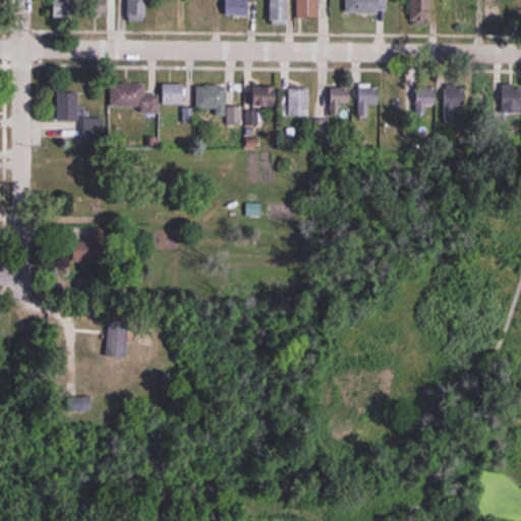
[(52,0),(52,16),(76,16),(76,0),(52,0)]
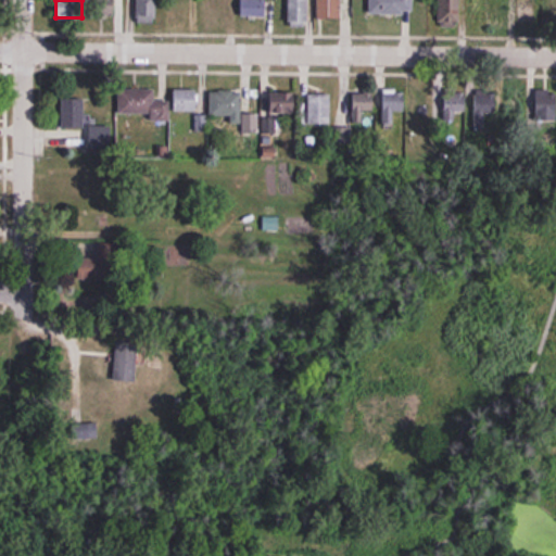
[(156,0),(136,0),(137,23),(156,23),(156,0)]
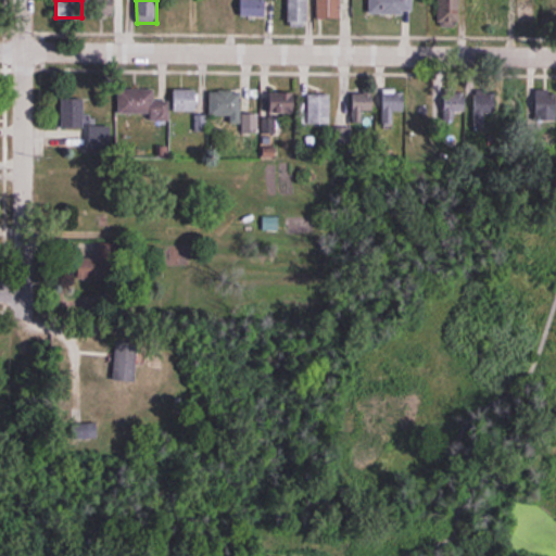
[(189,26),(189,0),(172,0),(172,26),(189,26)]
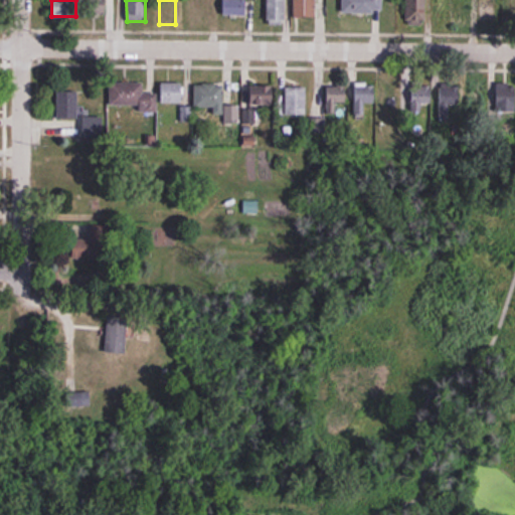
[(222,0),(222,15),(249,15),(248,0),(222,0)]
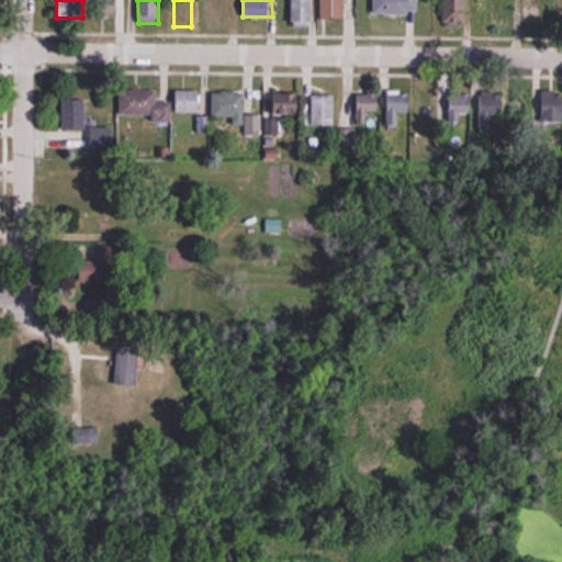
[(293,0),(293,26),(313,26),(312,0),(293,0)]
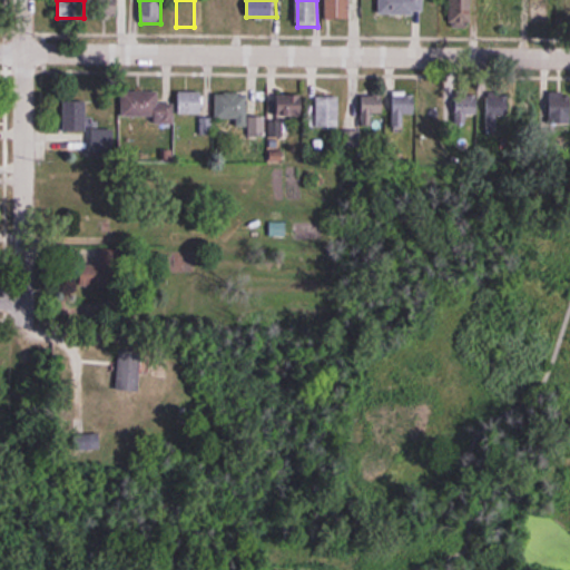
[(325,0),(326,19),(351,19),(350,0),(325,0)]
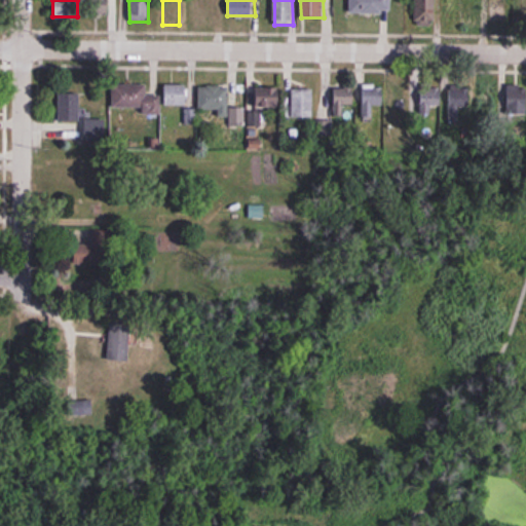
[(349,0),(350,12),(391,12),(390,0),(349,0)]
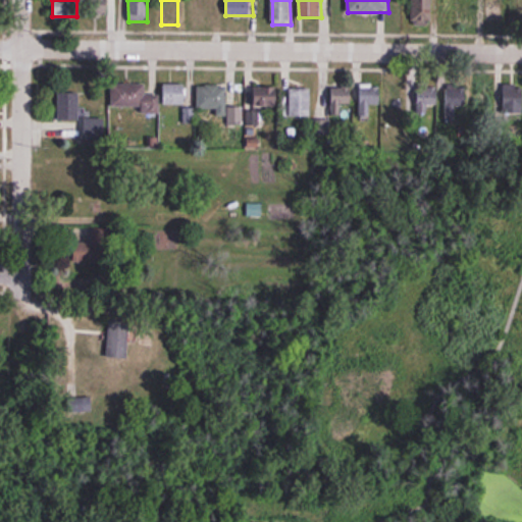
[(432,0),(413,0),(413,24),(432,24),(432,0)]
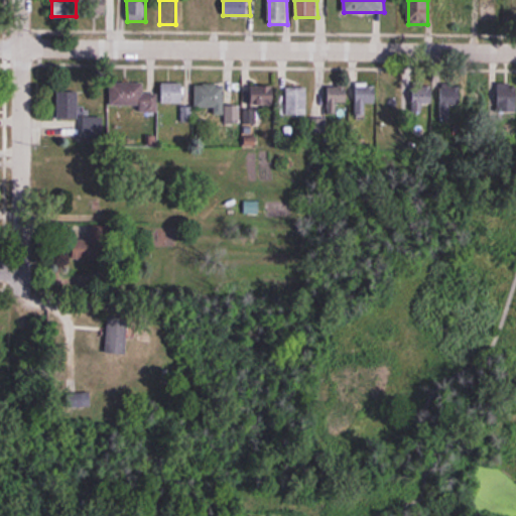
[(155,94),(144,94),(144,84),(111,84),(111,106),(155,106),(155,94)]
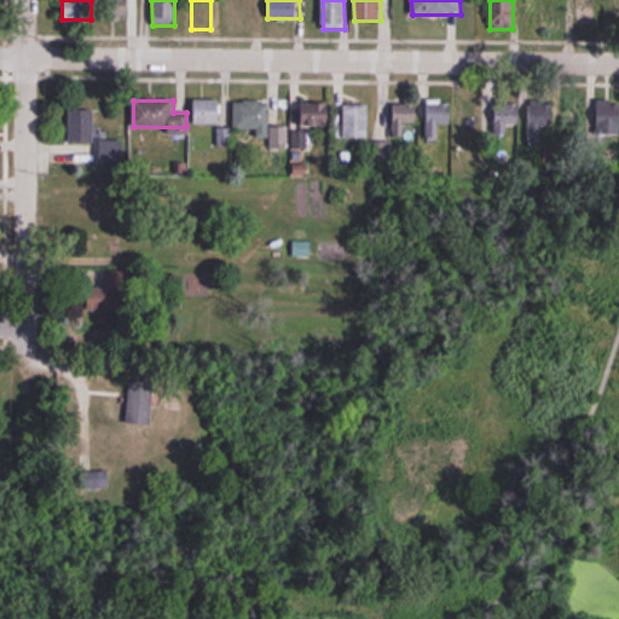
[(196,100),(196,125),(220,125),(220,100),(196,100)]
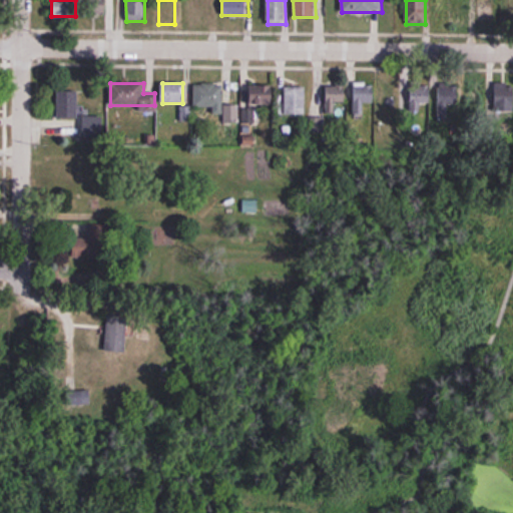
[(366,104),(375,104),(375,83),(354,83),(354,114),(366,114),(366,104)]
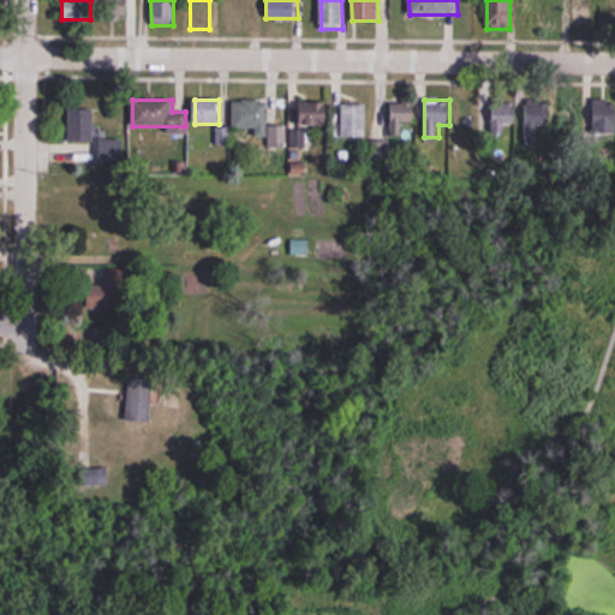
[(614,100),(595,100),(595,133),(614,133),(614,100)]
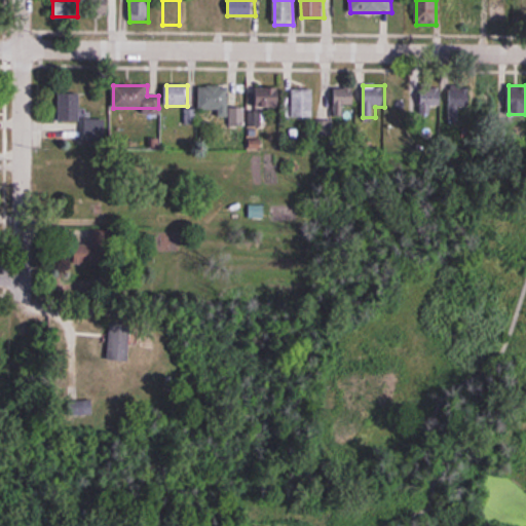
[(199,110),(220,110),(220,117),(229,117),(229,86),(199,86),(199,110)]
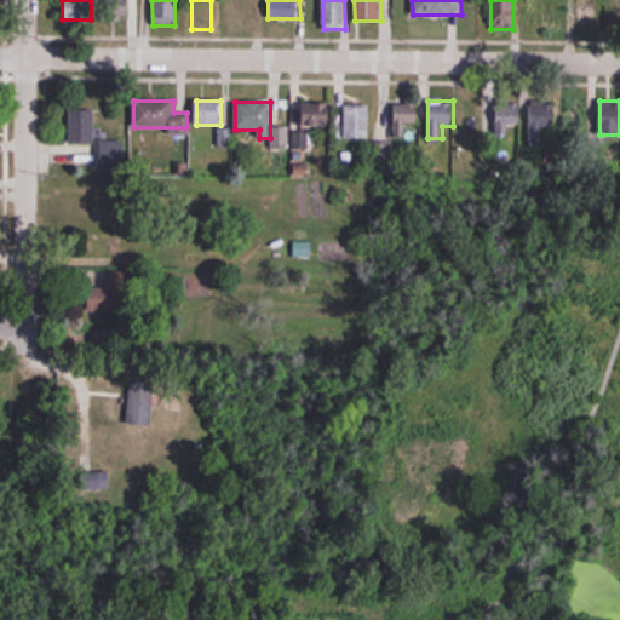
[(554,126),(554,102),(532,102),(532,142),(540,142),(540,126),(554,126)]
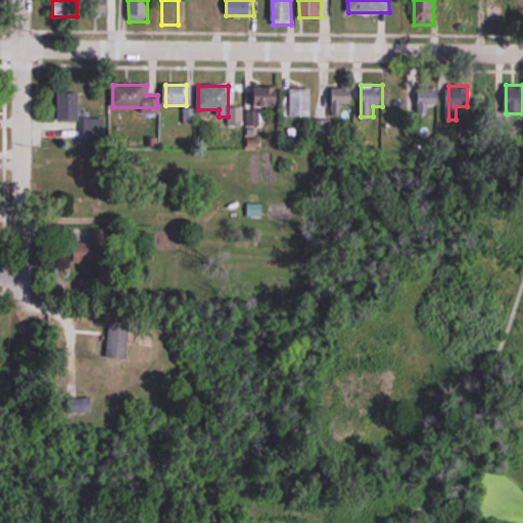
[(279,87),(253,87),(253,110),(279,110),(279,87)]
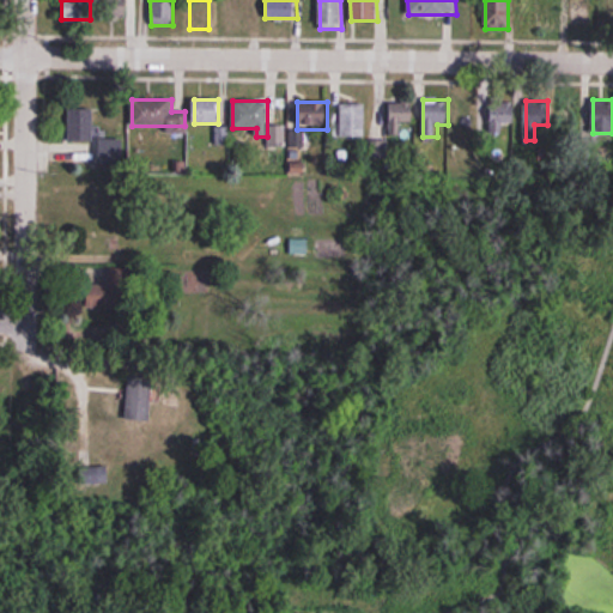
[(480,102),(456,102),(456,135),(480,135),(480,102)]
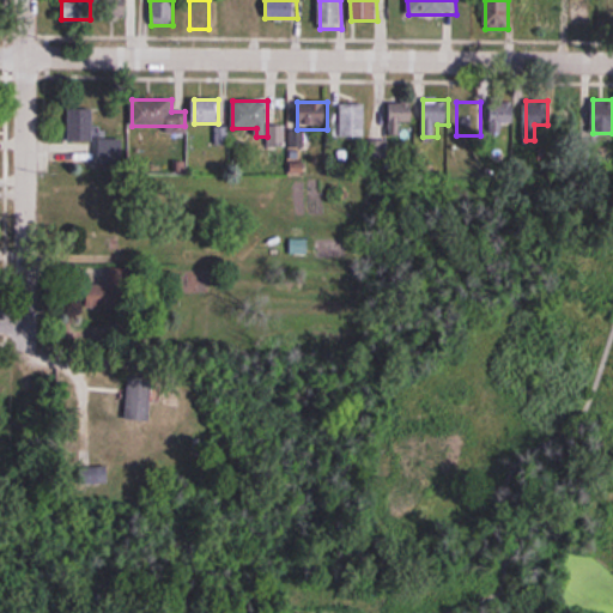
[(401,122),(413,122),(413,103),(389,103),(389,135),(401,135),(401,122)]
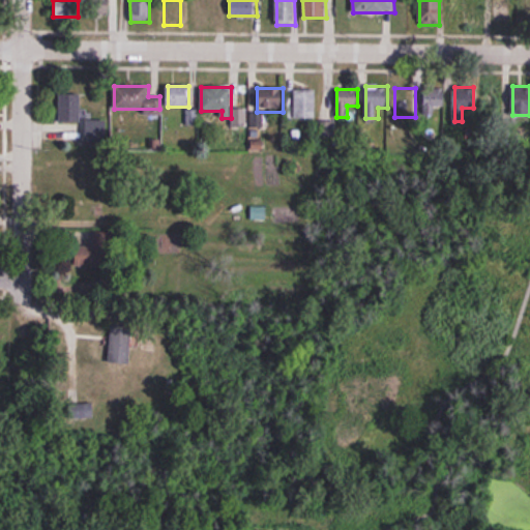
[(444,89),(423,89),(423,116),(433,116),(433,107),(444,107),(444,89)]
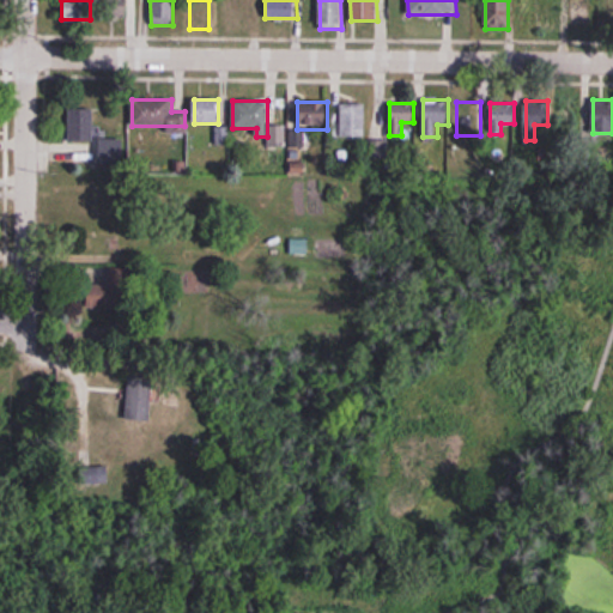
[(340,137),(365,137),(365,104),(340,104),(340,137)]
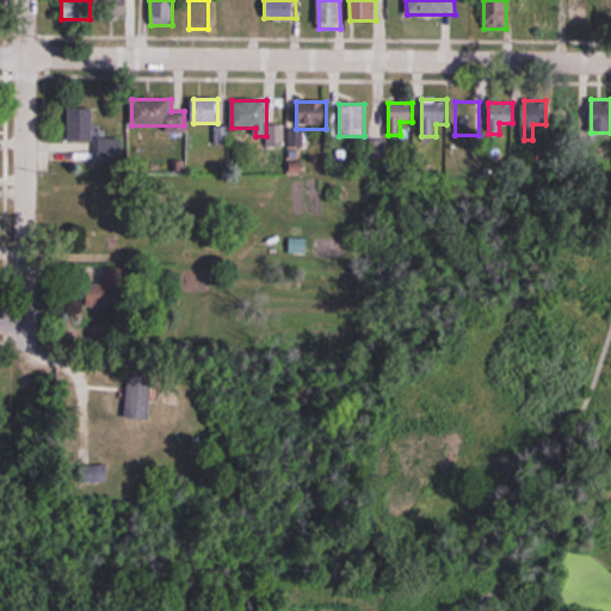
[(93,109),(69,109),(69,149),(93,149),(93,109)]
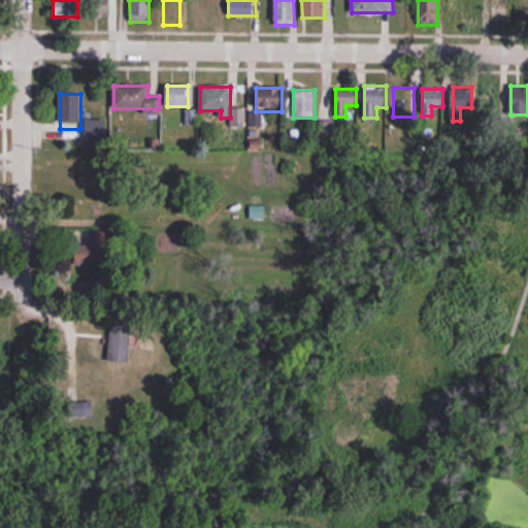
[(109,232),(94,232),(94,244),(73,244),(73,265),(109,265),(109,232)]
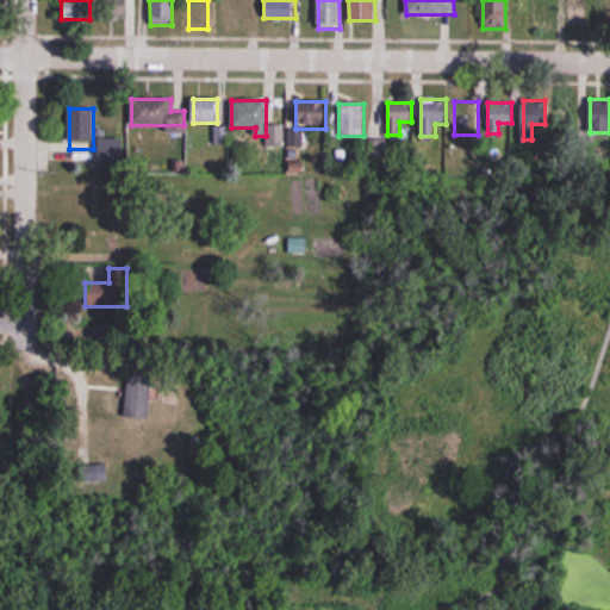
[(126,418),(150,418),(151,375),(128,375),(126,418)]
